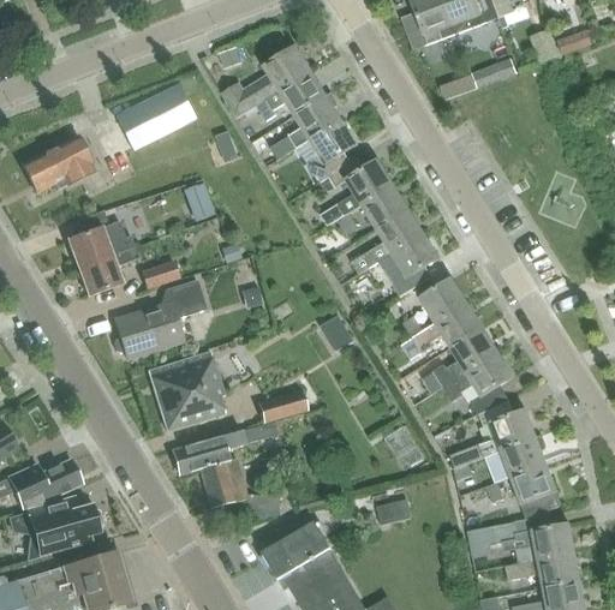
[(441,39),(455,33),(443,0),(411,0),(416,12),(401,18),(413,49),(441,39)]
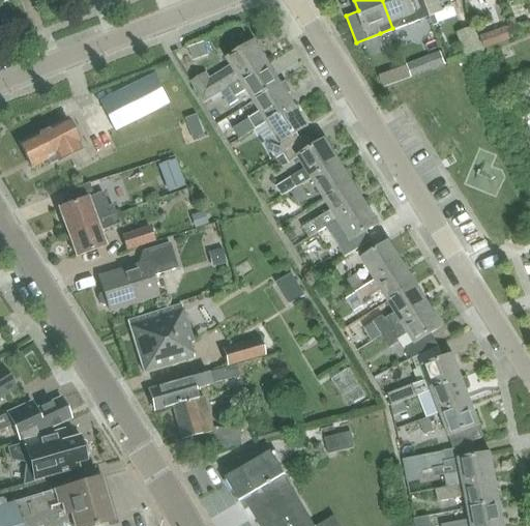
[(429,15),(423,0),(382,0),(392,28),(405,24),(429,15)]
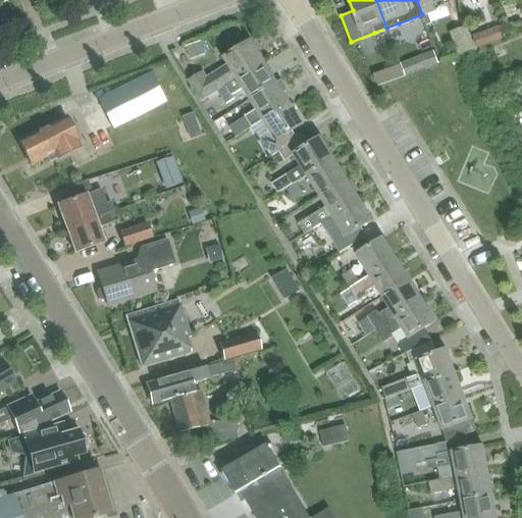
[(417,0),(422,14),(423,14),(428,12),(446,6),(442,0),(417,0)]
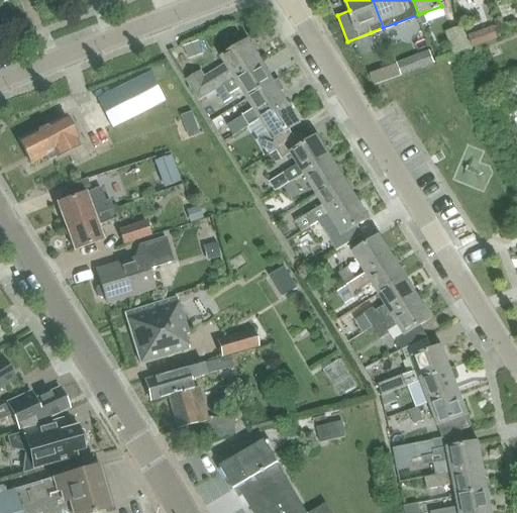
[(495,23),(467,33),(471,46),(500,36),(495,23)]
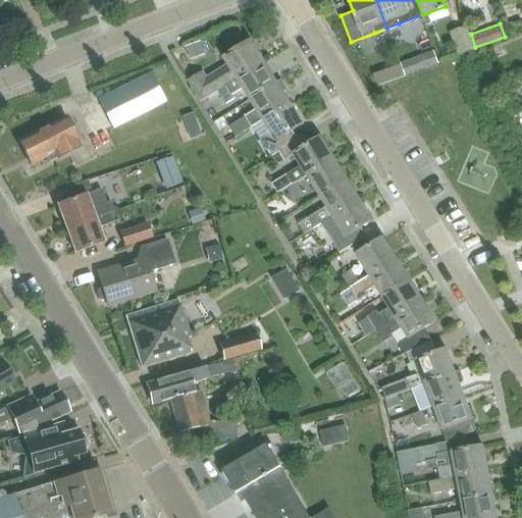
[(461,51),(474,46),(469,35),(457,40),(461,51)]
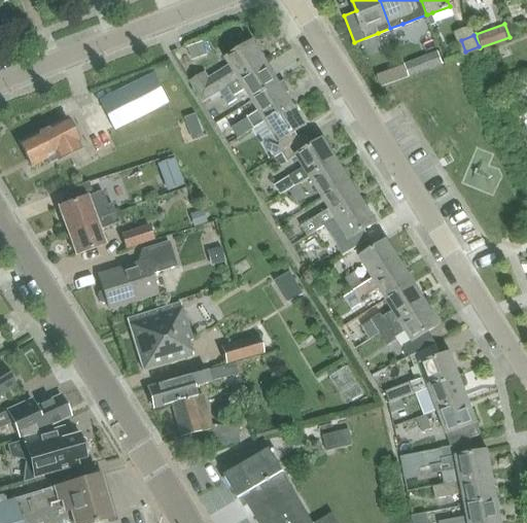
[(200,100),(202,99),(218,89),(265,60),(251,38),(223,57),(231,68),(207,83),(200,73),(187,81),(200,100)]
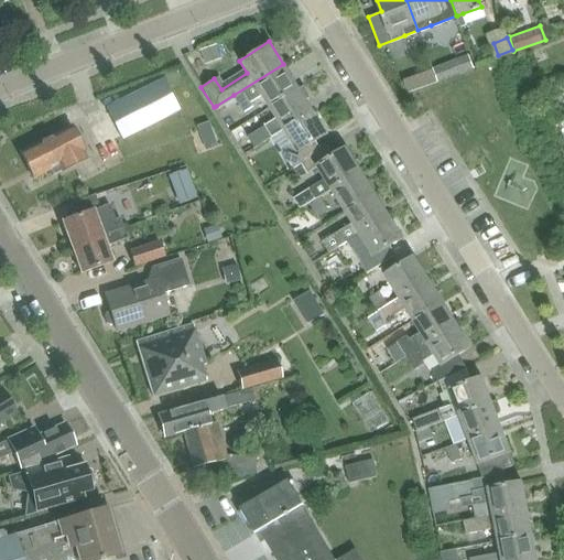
[(216,42),(202,47),(206,60),(220,54),(216,42)]
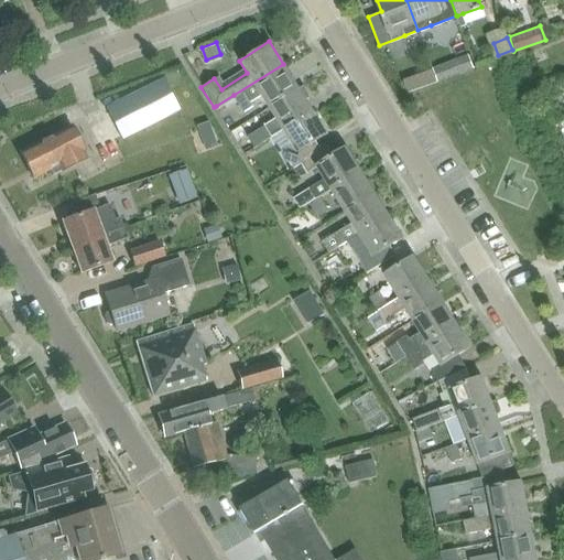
[(464,68),(474,65),(469,52),(458,56),(464,68)]
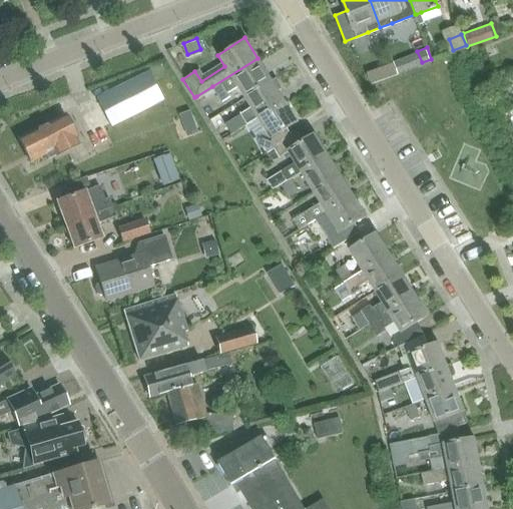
[(398,71),(407,68),(403,56),(394,60),(398,71)]
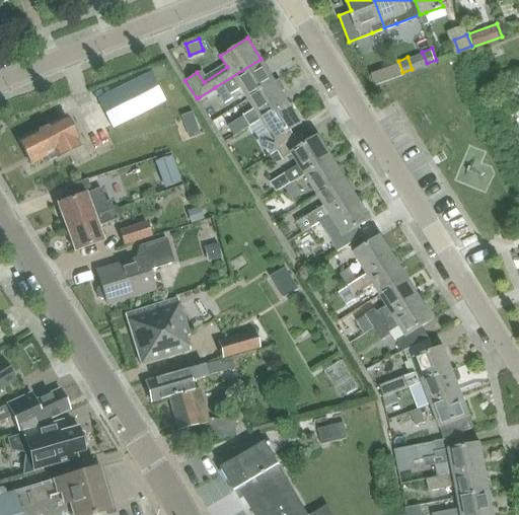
[(274,80),(261,59),(215,87),(224,100),(236,91),(234,89),(238,86),(245,97),(274,80)]
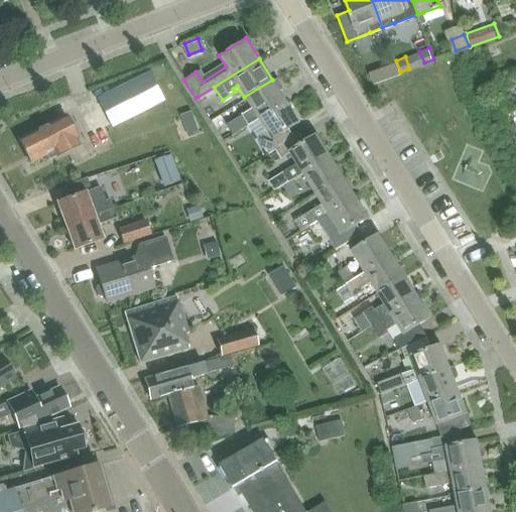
[(149,68),(96,94),(112,125),(165,99),(149,68)]
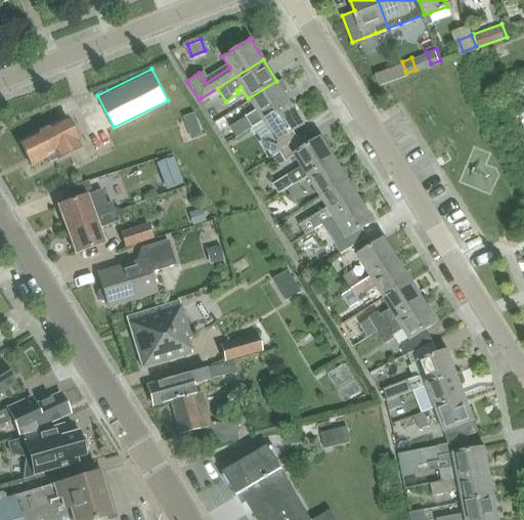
[(384,69),(375,72),(379,83),(388,80),(384,69)]
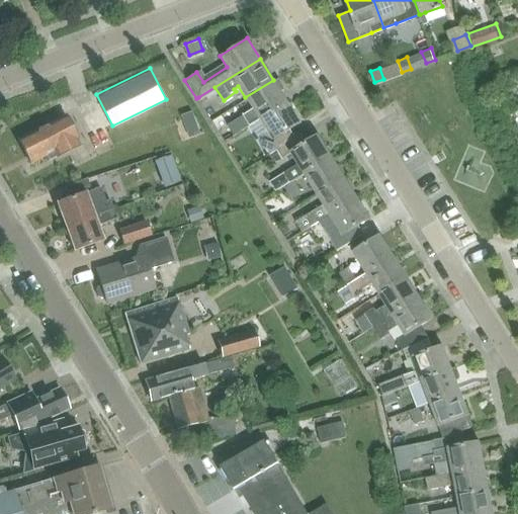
[(258,117),(286,100),(273,80),(245,97),(251,107),(227,122),(234,134),(258,117)]
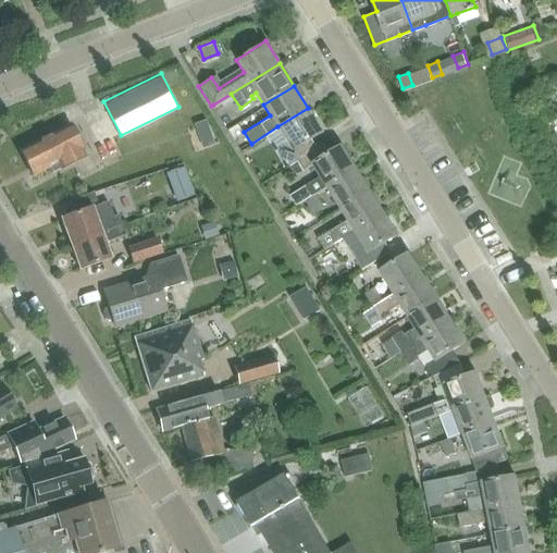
[(322,130),(308,108),(277,126),(291,148),(283,154),(289,163),(316,146),(310,137),(322,130)]
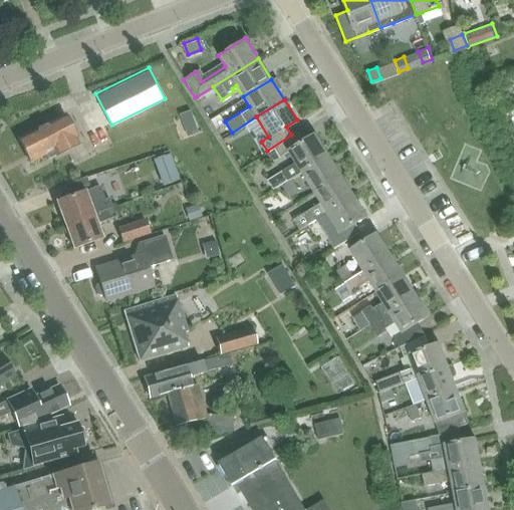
[(61,111),(16,137),(28,160),(43,152),(46,157),(77,141),(61,111)]
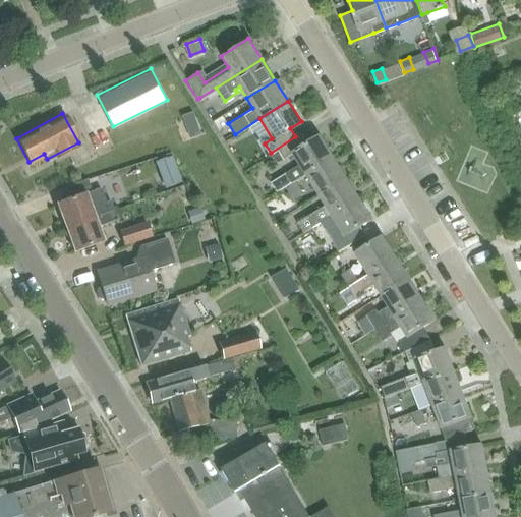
[(287,172),(292,179),(332,156),(319,133),(307,140),(301,132),(295,136),(271,153),(276,162),(291,152),(299,165),(287,172)]
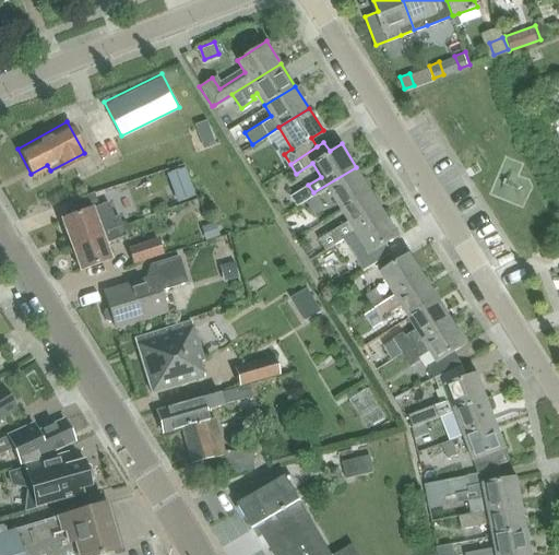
[(340,208),(370,189),(356,167),(326,186),(340,208)]
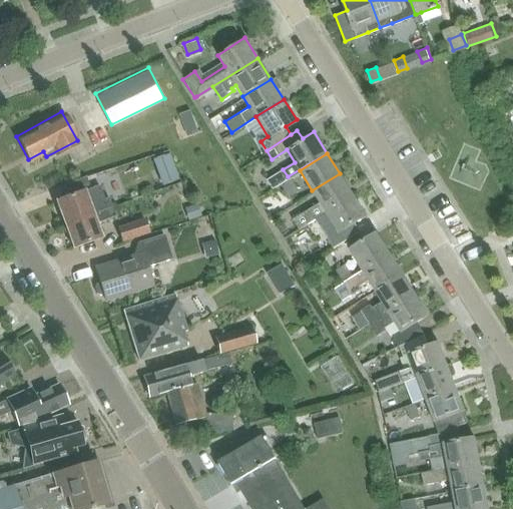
[(174,164),(159,170),(163,182),(179,176),(174,164)]
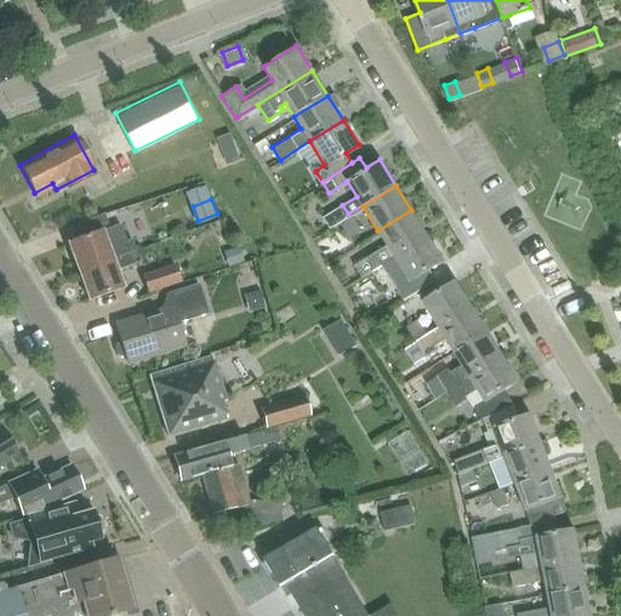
[(411,210),(377,231),(385,241),(375,247),(362,256),(354,261),(363,274),(370,268),(426,234),(411,210)]
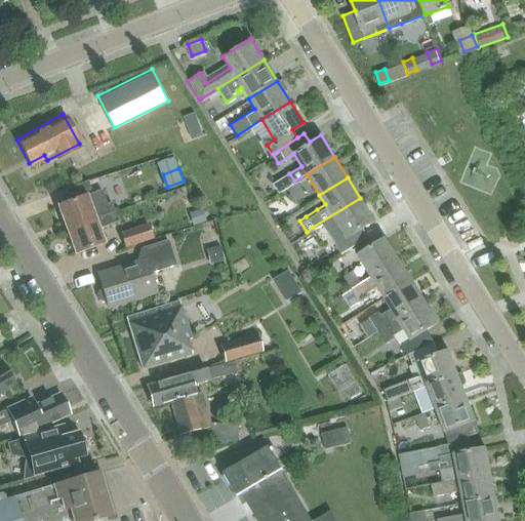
[(306,193),(297,179),(294,182),(292,183),(287,186),(296,199),(306,193)]
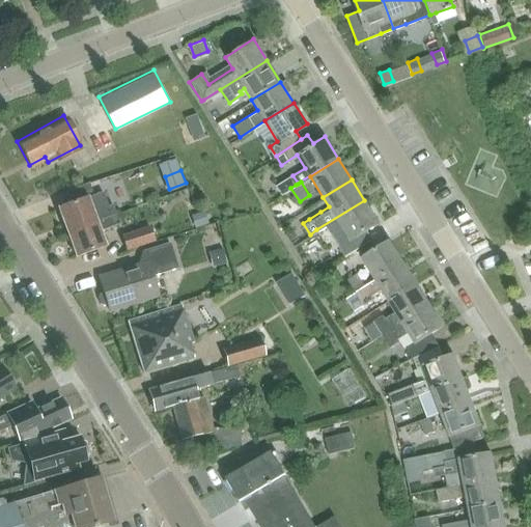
[(66,229),(115,212),(112,202),(91,210),(87,195),(57,205),(66,229)]
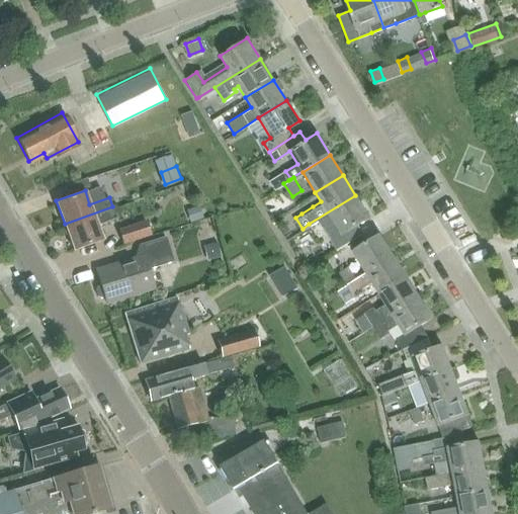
[(355,195),(309,224),(318,237),(327,231),(324,227),(333,222),(340,233),(368,216),(355,195)]
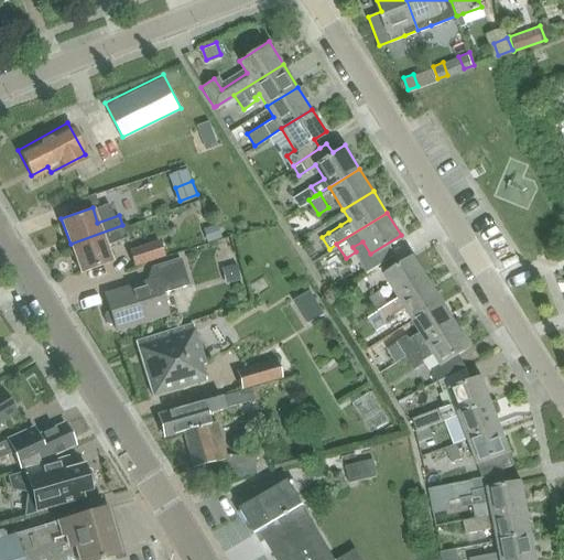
[(216,223),(206,226),(210,238),(220,235),(216,223)]
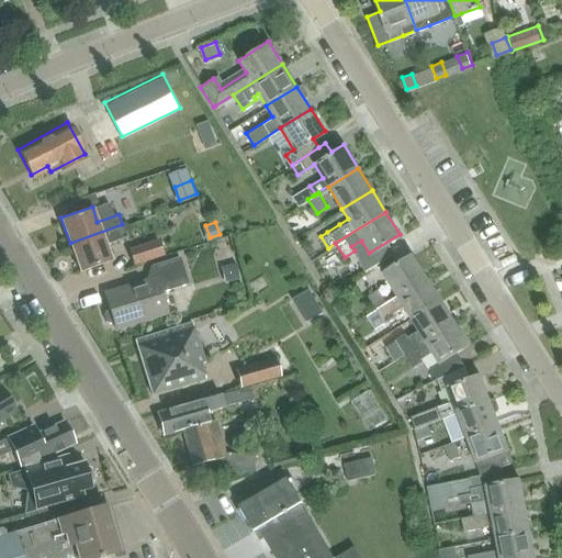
[(122,224),(70,243),(79,269),(110,257),(104,243),(126,235),(122,224)]
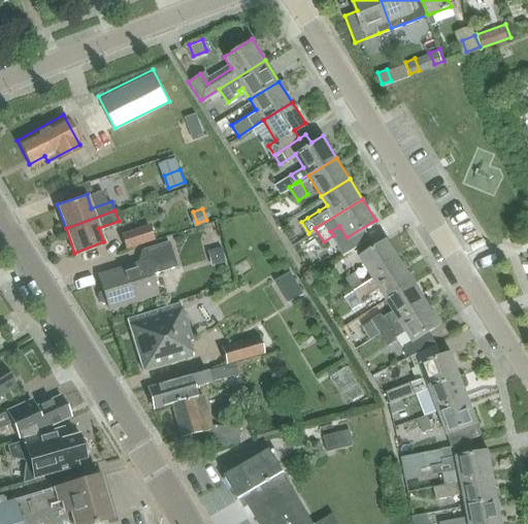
[(125,246),(153,236),(147,223),(121,232),(125,246)]
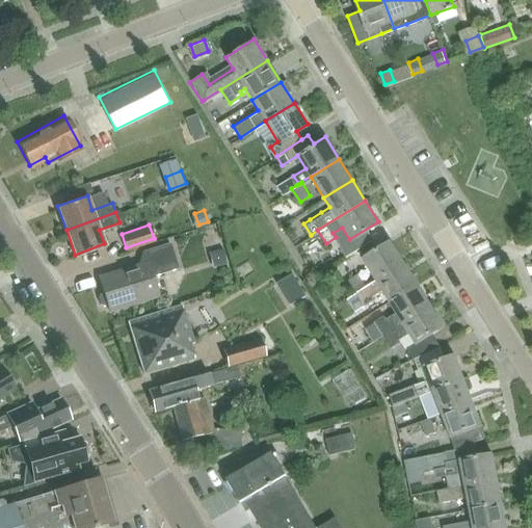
[(374,279),(403,261),(390,239),(361,258),(374,279)]
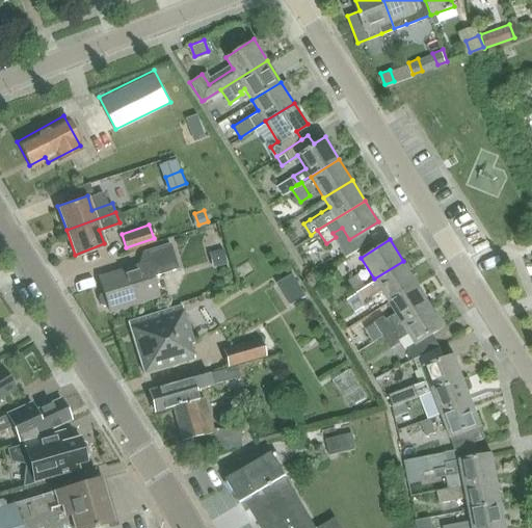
[(108,308),(157,293),(151,274),(177,266),(169,240),(143,248),(148,261),(99,276),(103,290),(99,291),(98,295),(100,301),(103,304),(106,302),(108,308)]
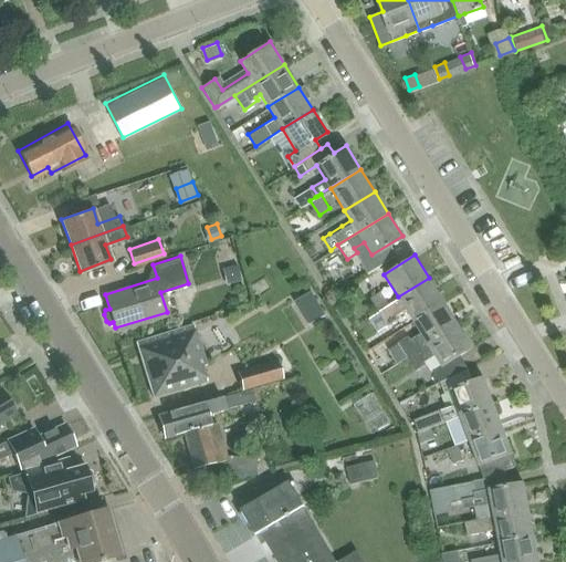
[(237,262),(223,267),(228,281),(241,278),(237,262)]
